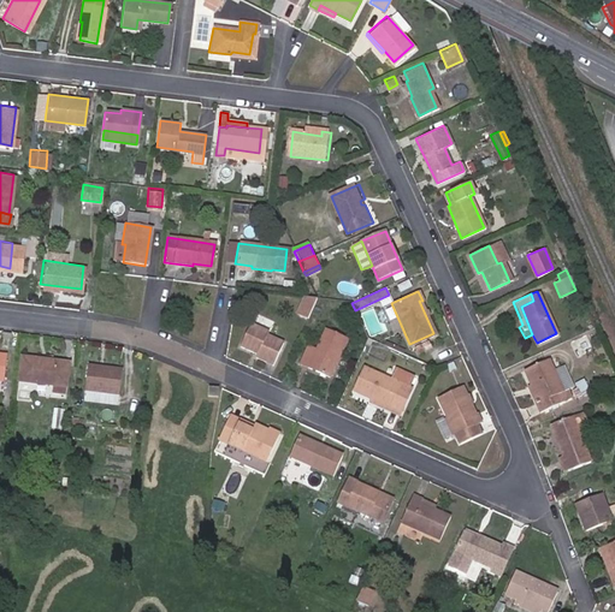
[(314,298),(302,297),(295,310),(307,316),(314,298)]
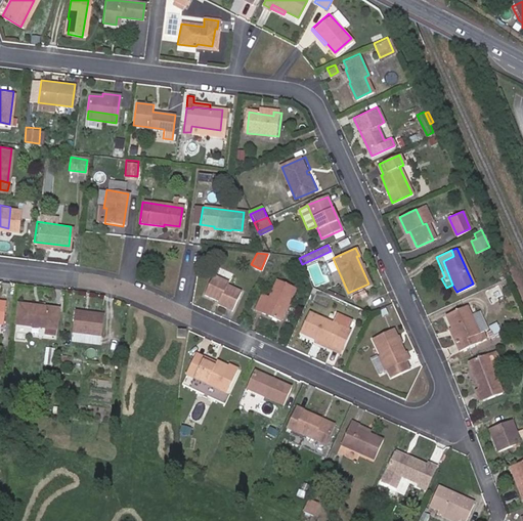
[(204,293),(217,300),(216,303),(230,309),(240,289),(226,283),(227,279),(213,273),(204,293)]
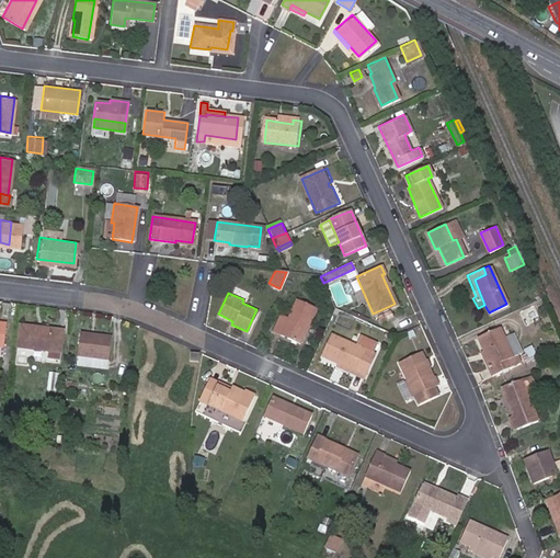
[(299,341),(313,308),(295,300),(287,317),(281,314),(273,329),(299,341)]
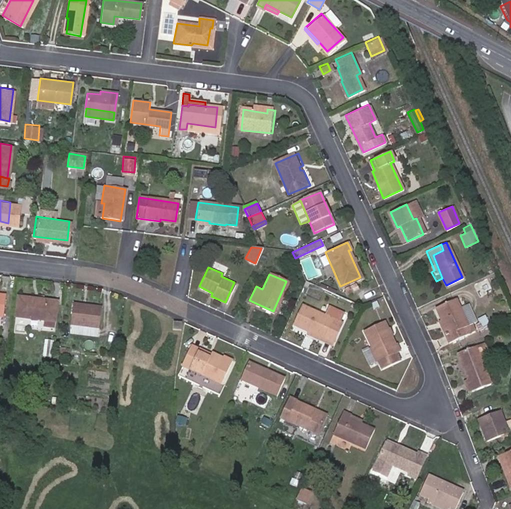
[(14,314),(52,318),(55,301),(32,299),(32,296),(16,295),(14,314)]
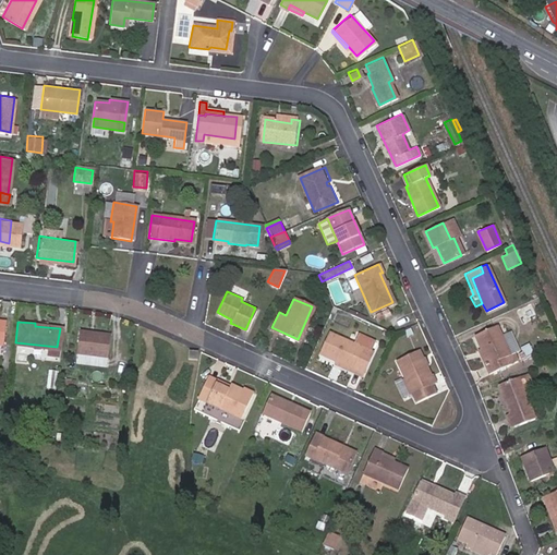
[(486,364),(484,365),(487,373),(506,365),(503,358),(509,354),(495,325),(473,335),(480,350),(486,364)]
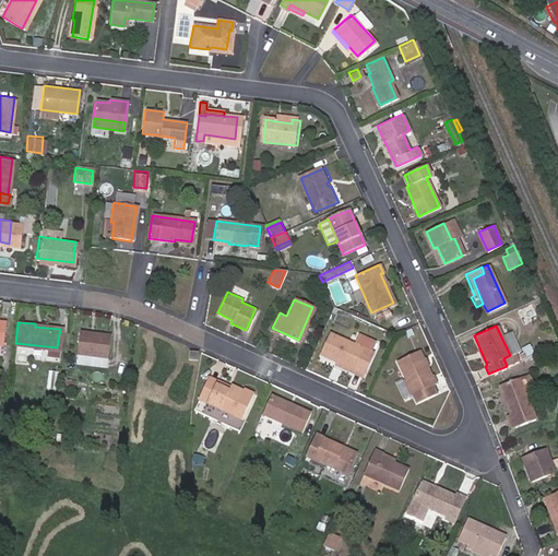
[(72,353),(117,358),(120,334),(75,329),(72,353)]
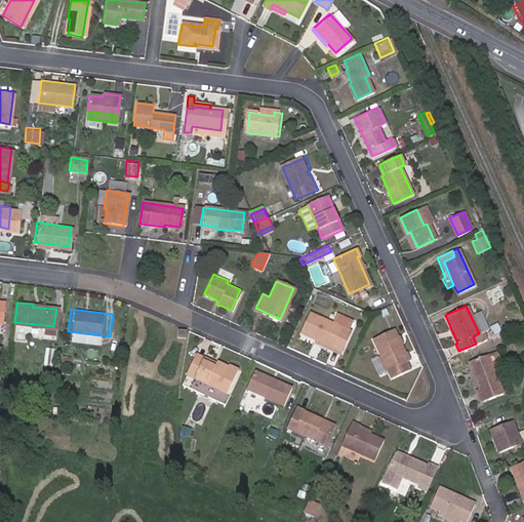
[(334,322),(310,312),(301,332),(341,350),(350,329),(348,328),(334,322)]
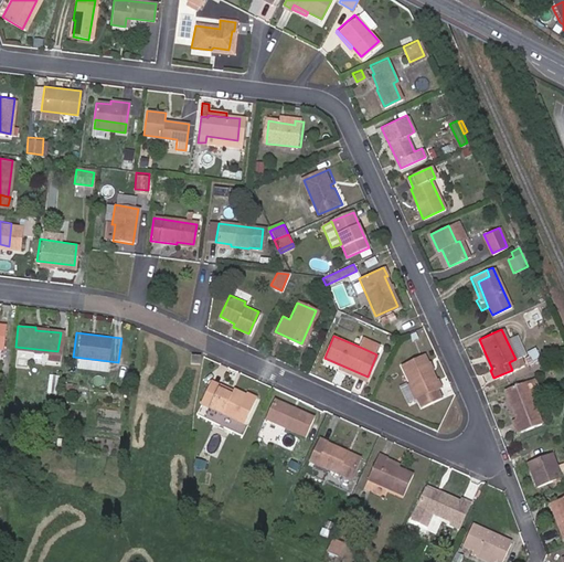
[(380,342),(364,336),(360,347),(374,353),(380,342)]
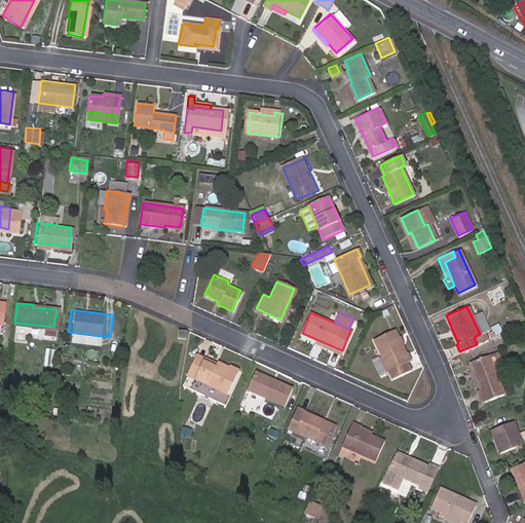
[(177,334),(186,336),(187,328),(178,327),(177,334)]
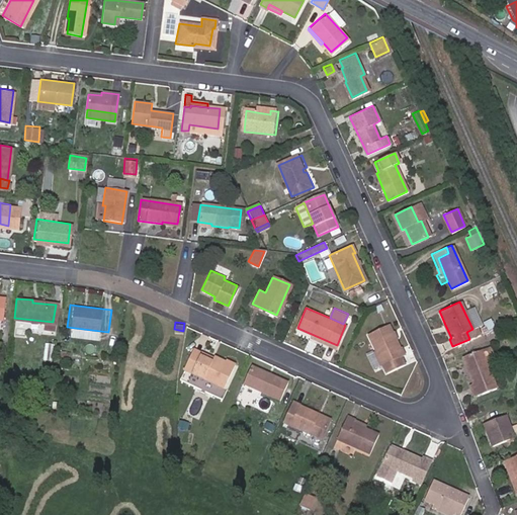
[(401,354),(386,323),(366,332),(373,348),(364,352),(372,368),(380,364),(384,371),(403,363),(399,355),(401,354)]
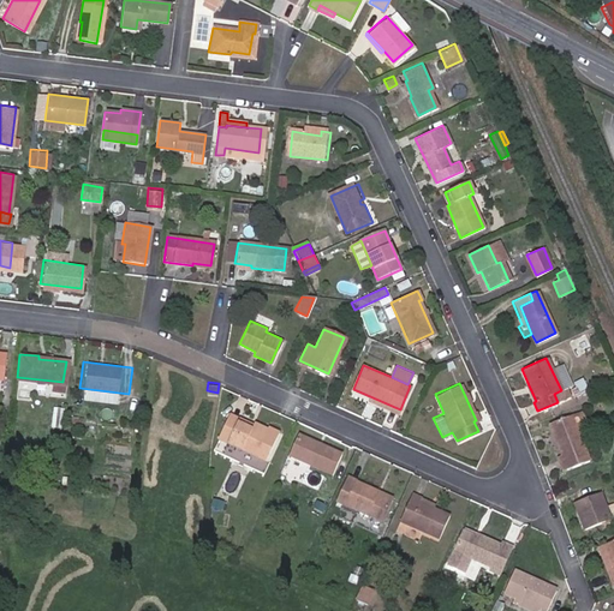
[(230,412),(227,417),(250,427),(251,423),(230,412)]
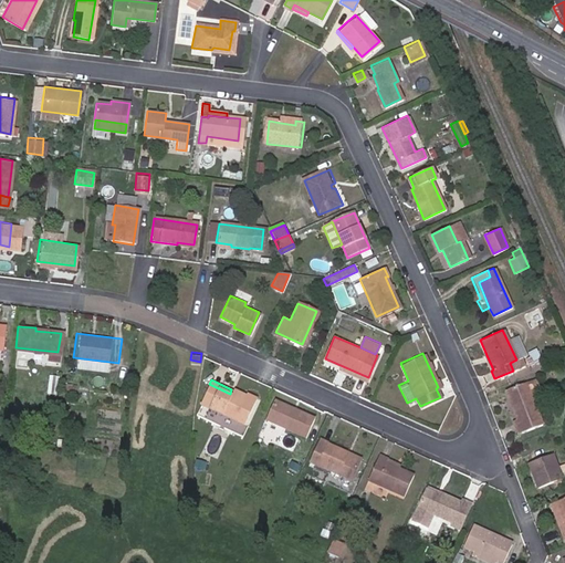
[(541,424),(524,381),(505,388),(515,417),(512,419),(518,434),(541,424)]
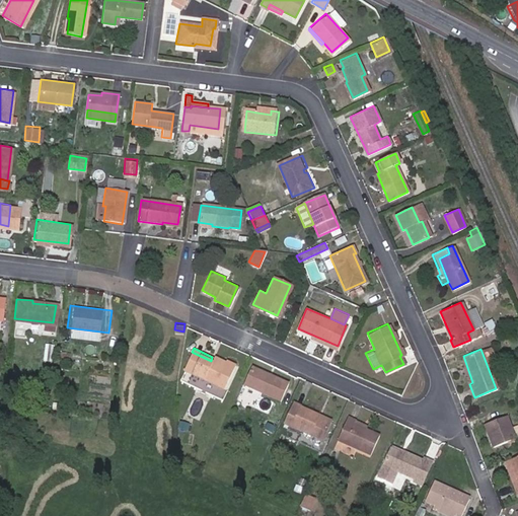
[(205,374),(204,378),(224,387),(233,367),(224,363),(212,357),(211,361),(192,352),(186,365),(205,374)]
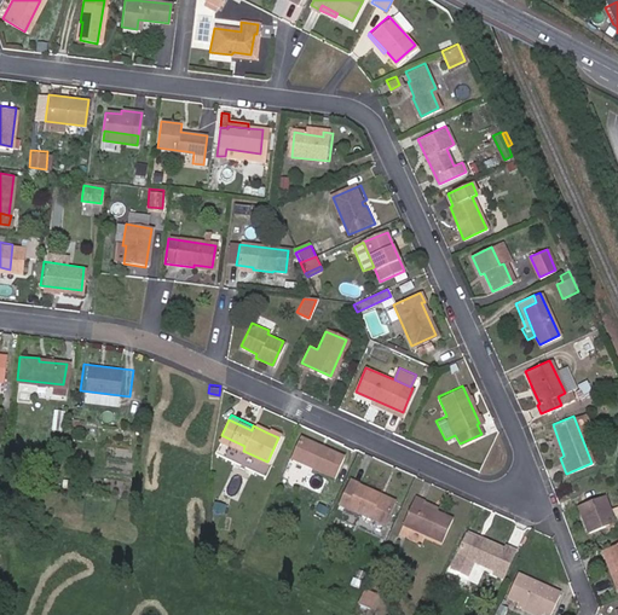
[(219,440),(243,451),(244,446),(221,435),(219,440)]
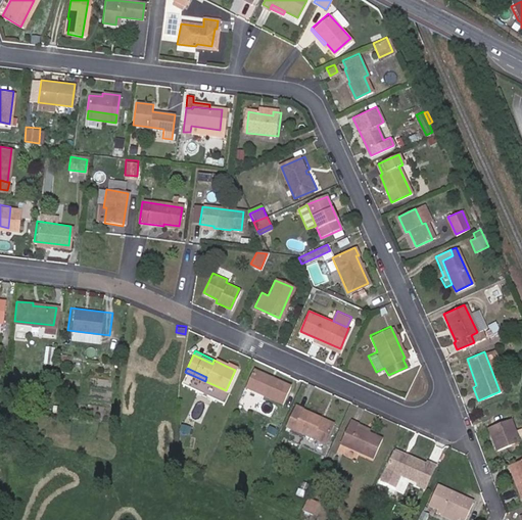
[(289,385),(253,368),(245,385),(281,402),(289,385)]
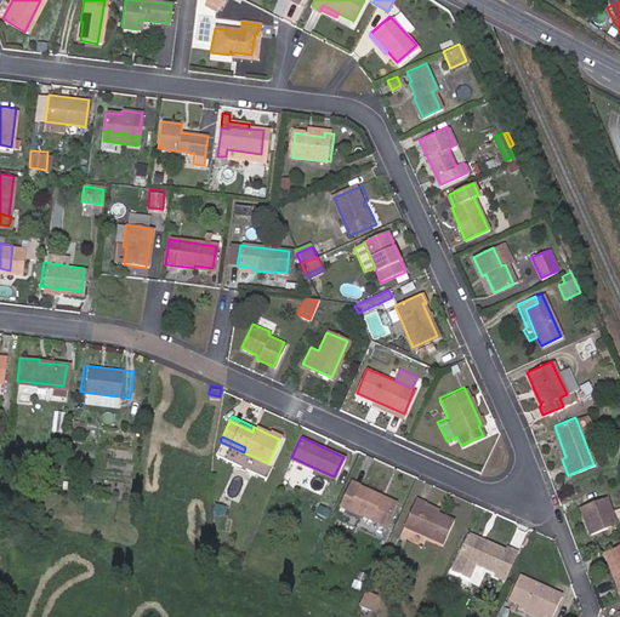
[(377,498),(380,495),(359,486),(360,484),(352,479),(341,504),(385,524),(392,506),(377,498)]
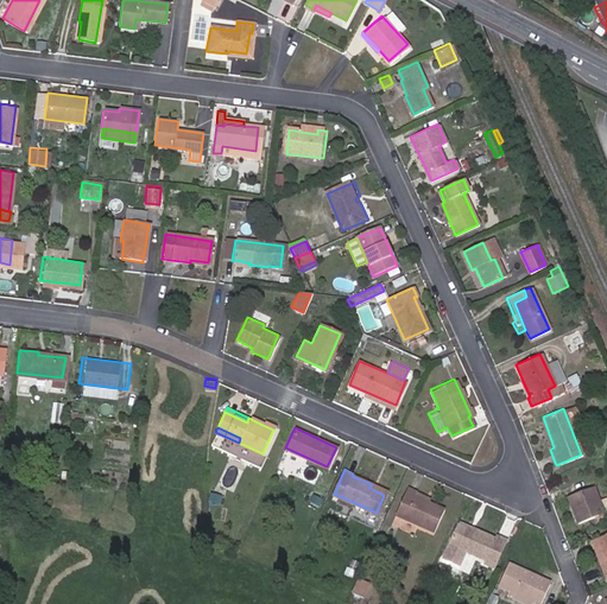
[(386,491),(372,484),(370,488),(384,495),(386,491)]
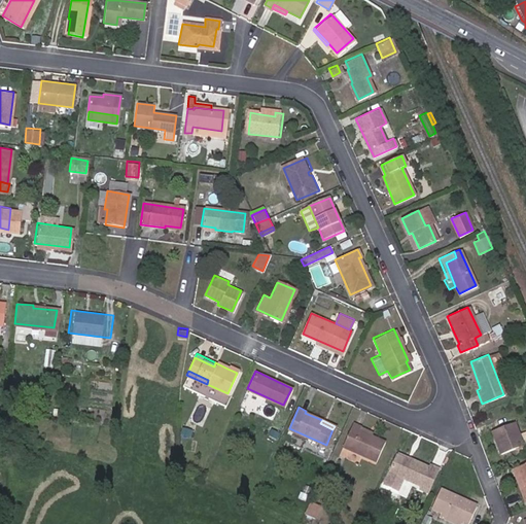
[(384,441),(358,428),(360,425),(353,421),(342,444),(375,459),(384,441)]
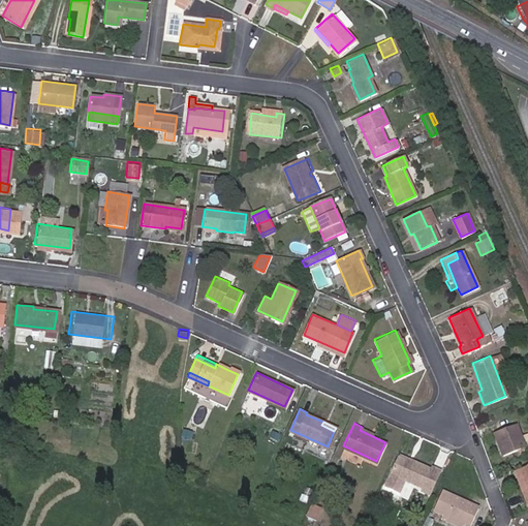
[(523,445),(515,423),(494,431),(502,453),(523,445)]
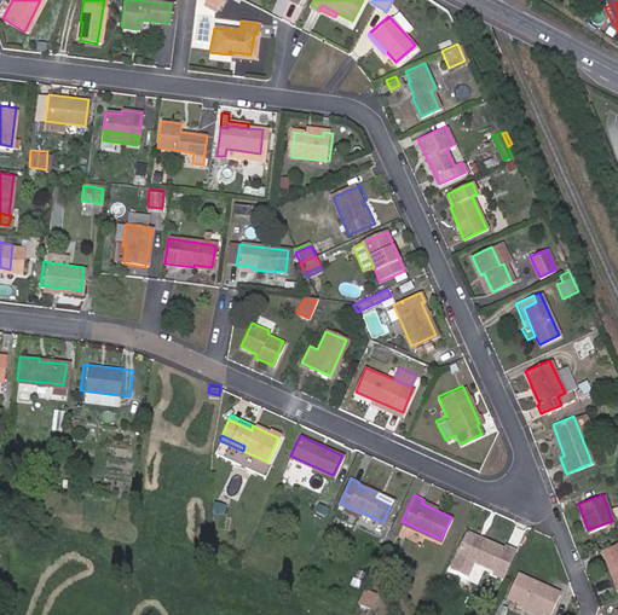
[(466,529),(480,537),(483,531),(468,524),(466,529)]
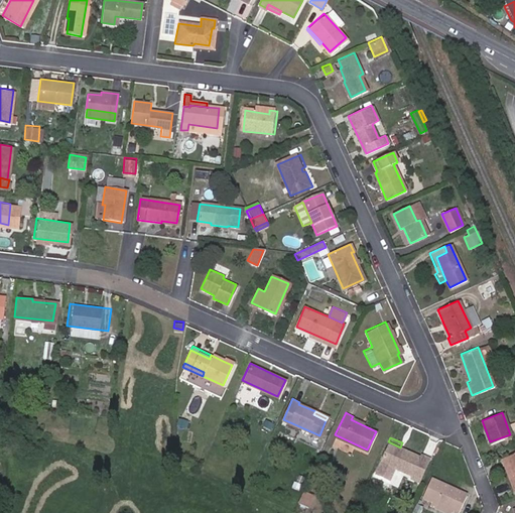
[(419,457),(400,447),(388,441),(374,472),(387,478),(393,466),(410,474),(409,476),(417,480),(427,458),(420,455),(419,457)]
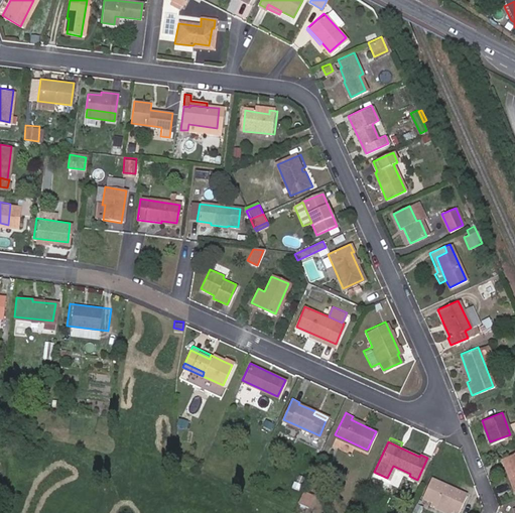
[(506,465),(514,488),(514,453),(501,459),(504,466),(506,465)]
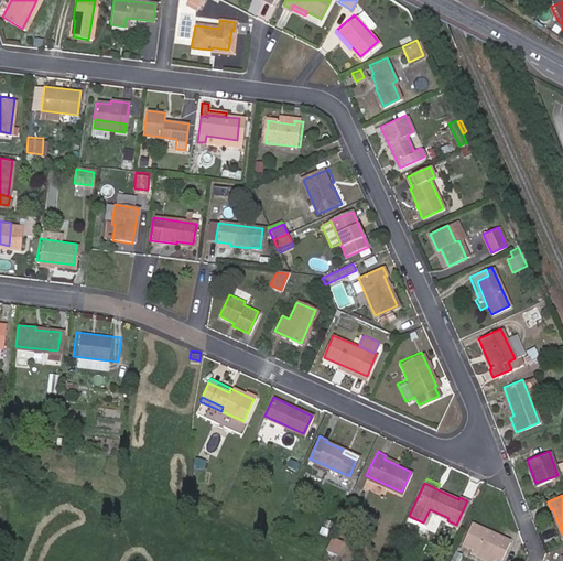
[(501,538),(502,535),(472,520),(461,543),(471,548),(491,558),(498,560),(500,560),(509,542),(501,538)]
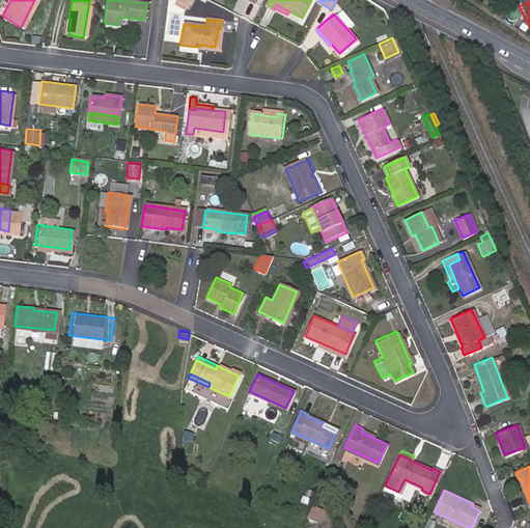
[(462,527),(463,525),(443,516),(442,519),(461,527),(462,527)]
